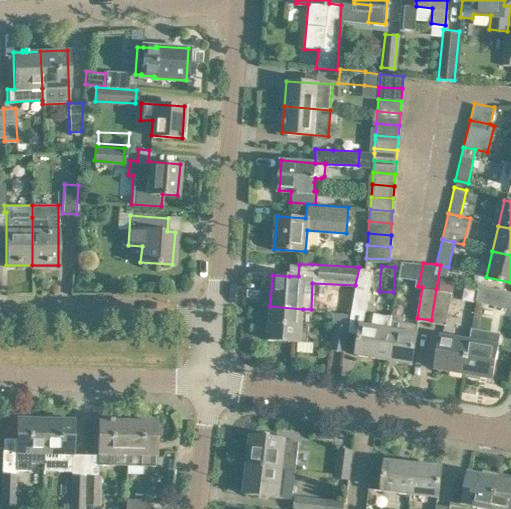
[(372,269),(359,267),(355,285),(351,308),(365,310),(372,269)]
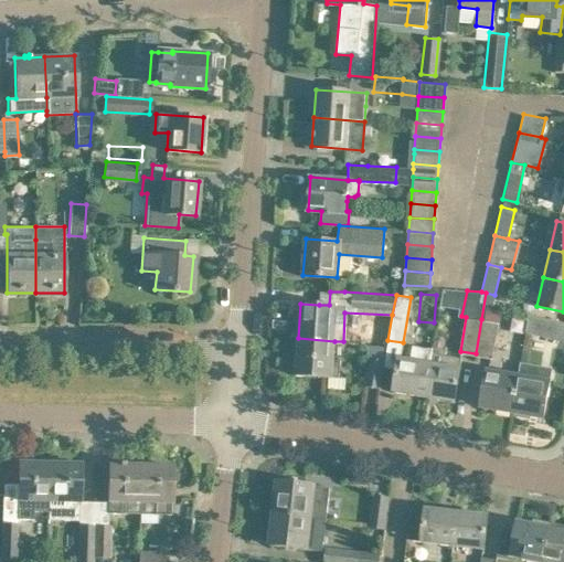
[(560,339),(563,322),(528,314),(524,331),(560,339)]
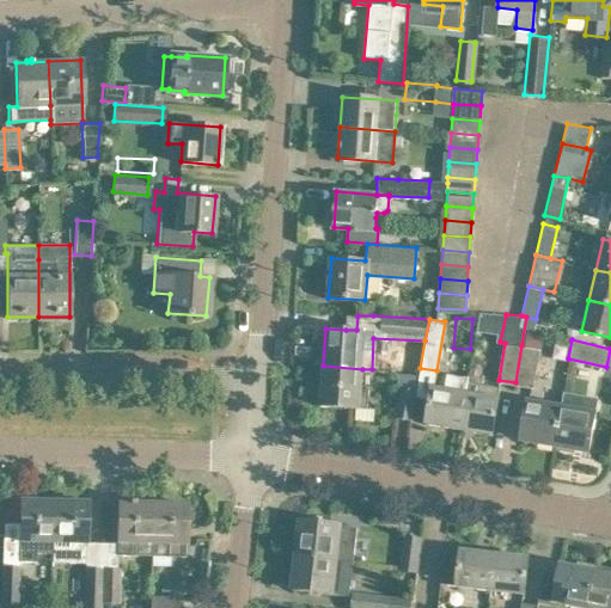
[(539,348),(521,345),(515,382),(533,386),(539,348)]
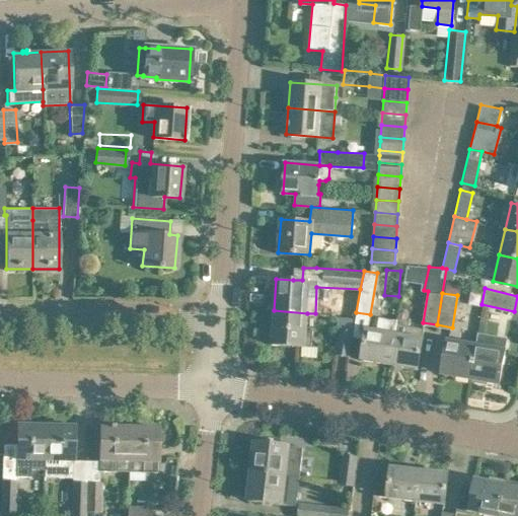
[(306,328),(307,313),(274,310),(272,343),(301,346),(300,356),(316,357),(317,346),(311,346),(312,328),(306,328)]
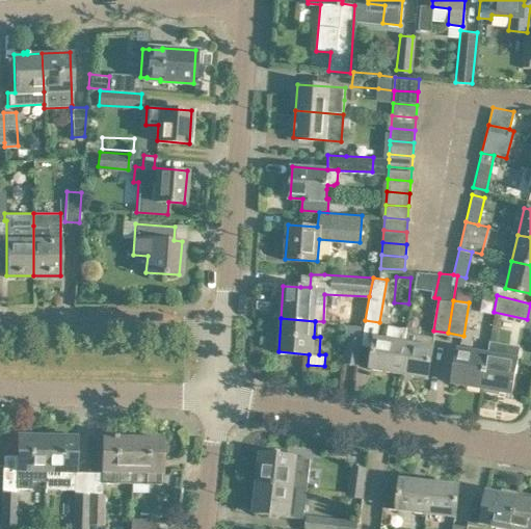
[(427,377),(432,344),(434,336),(419,333),(420,326),(407,324),(406,327),(405,327),(398,372),(427,377)]
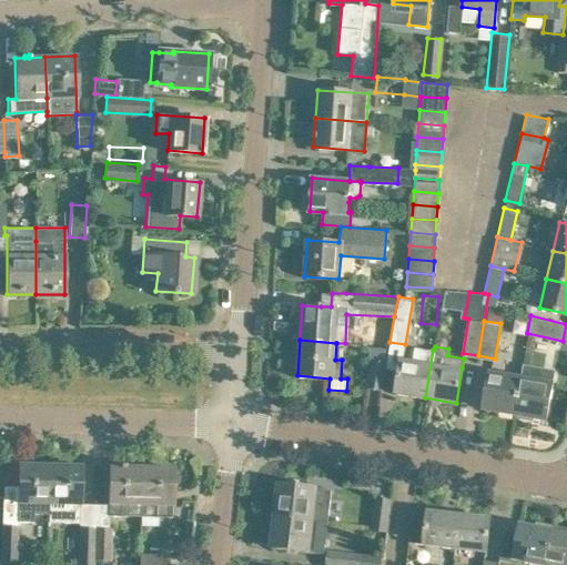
[(425,397),(433,350),(419,347),(417,361),(401,357),(394,393),(425,397)]
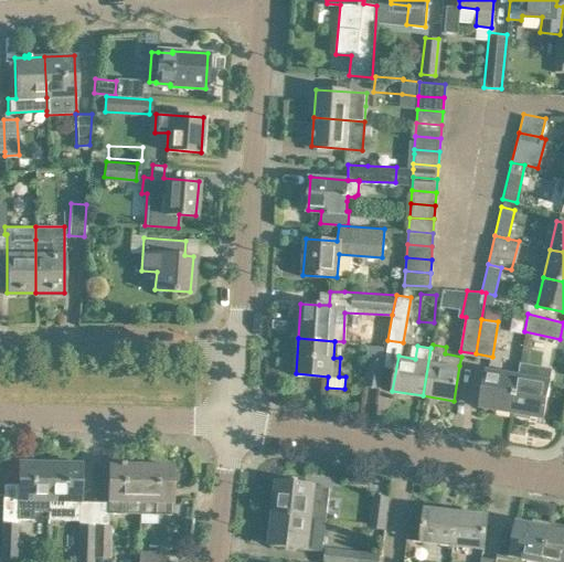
[(379,388),(384,359),(370,357),(364,385),(379,388)]
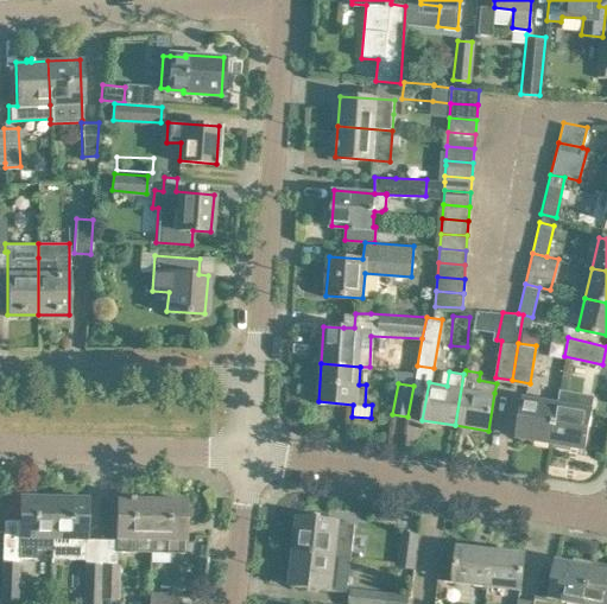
[(560,388),(556,404),(550,442),(585,447),(594,394),(560,388)]
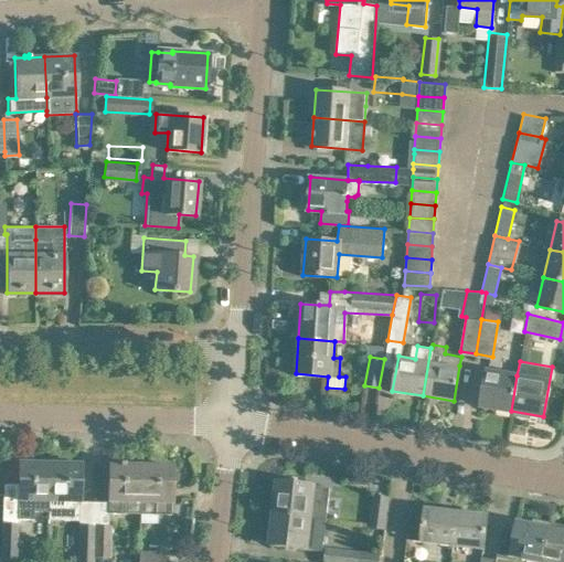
[(511,411),(517,375),(485,370),(479,405),(511,411)]
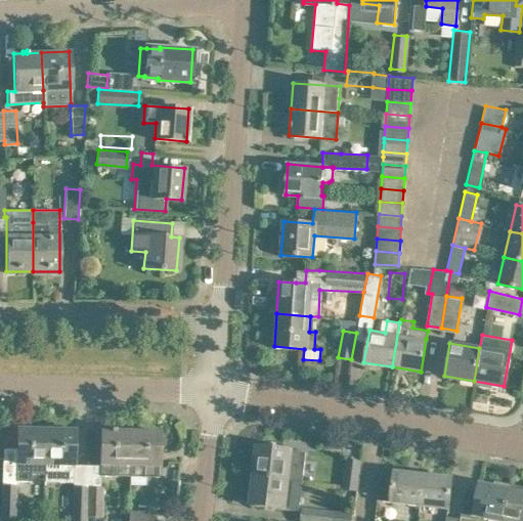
[(16,428),(15,481),(30,482),(31,473),(44,474),(45,428),(16,428)]
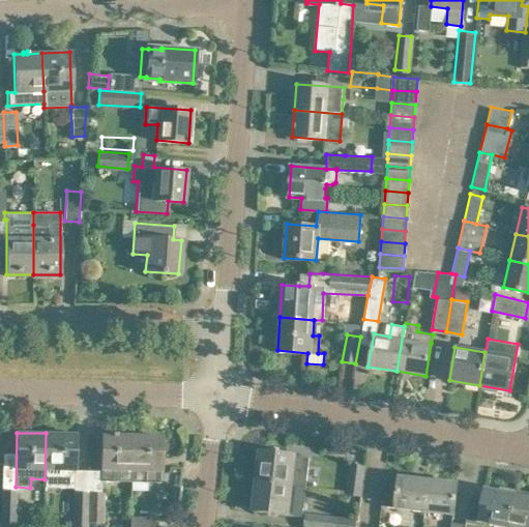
[(45,479),(45,488),(74,489),(75,434),(46,433),(45,479)]
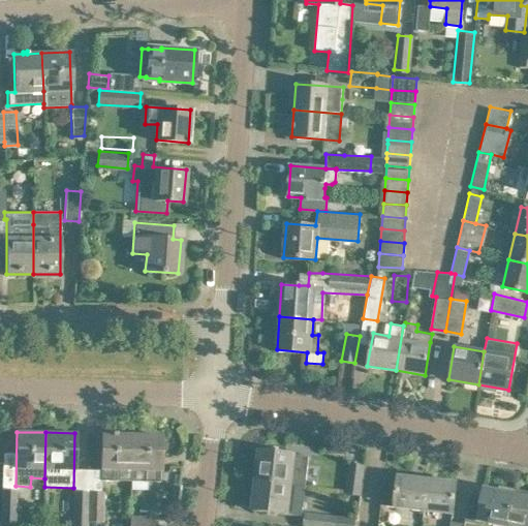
[(130,478),(131,434),(101,434),(100,478),(130,478)]
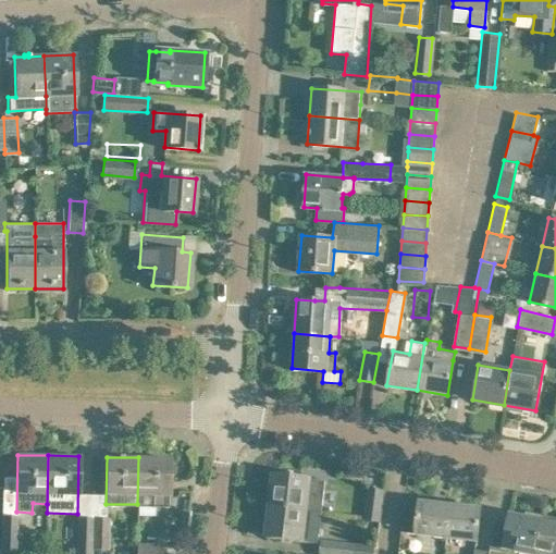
[(169,458),(138,457),(137,504),(137,514),(155,514),(155,506),(168,506),(169,458)]
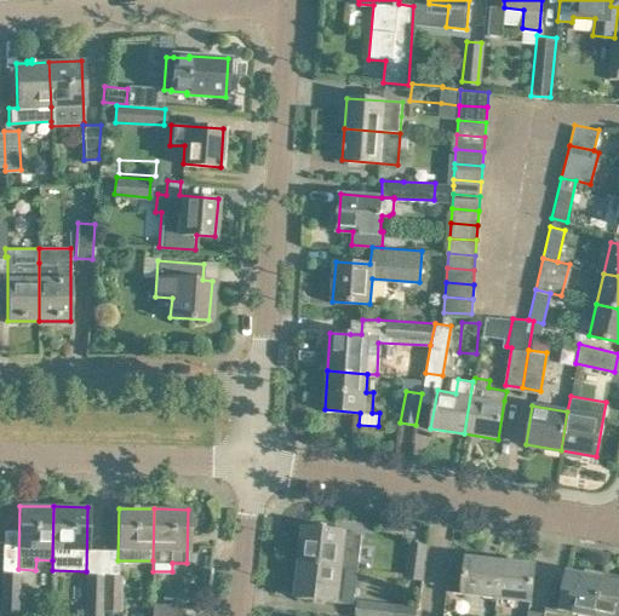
[(303,527),(299,562),(357,568),(361,533),(303,527)]
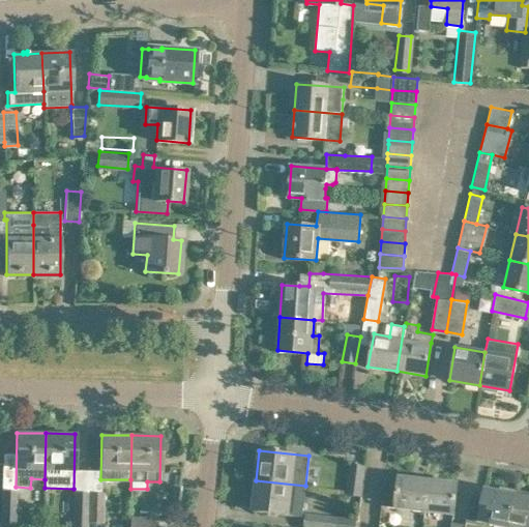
[(346,493),(360,495),(364,464),(350,462),(346,493)]
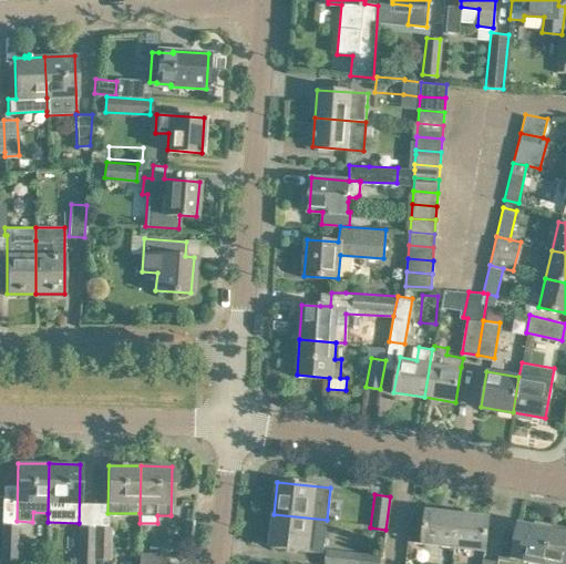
[(453,545),(458,513),(426,510),(424,523),(423,524),(410,523),(408,540),(422,542),(453,545)]
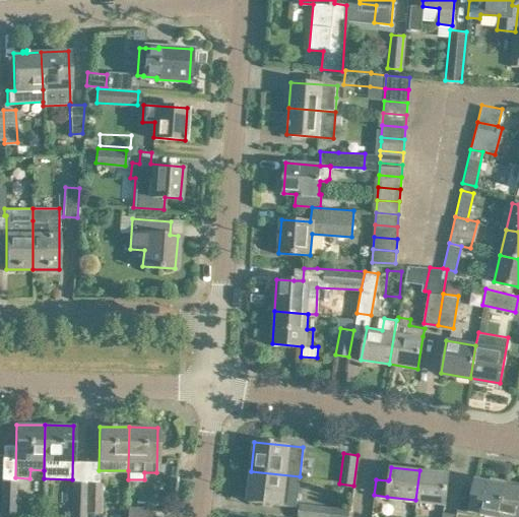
[(445,504),(448,473),(419,470),(415,500),(445,504)]
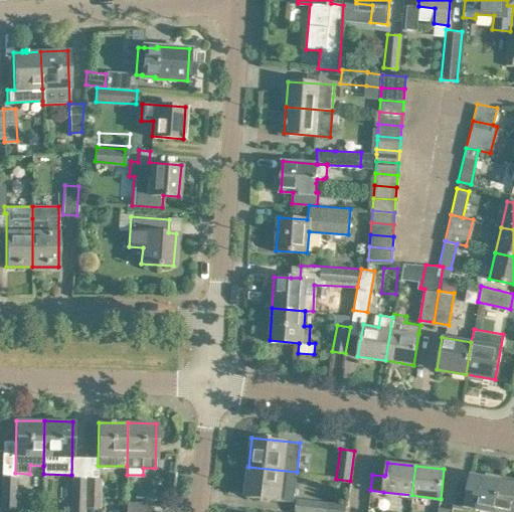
[(248,467),(245,495),(286,500),(293,501),(297,472),(248,467)]
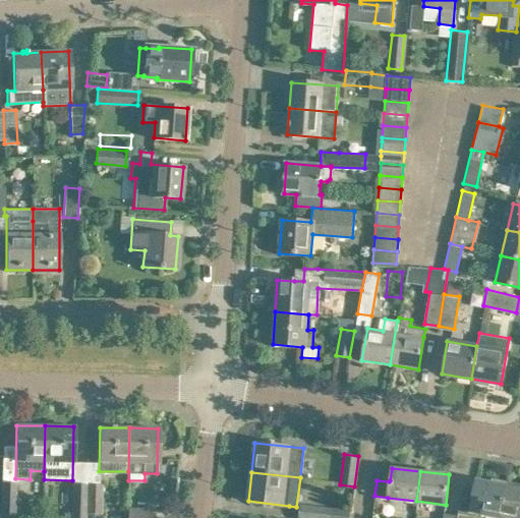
[(456,517),(499,517),(499,516),(506,485),(476,479),(469,515),(457,514),(456,517)]
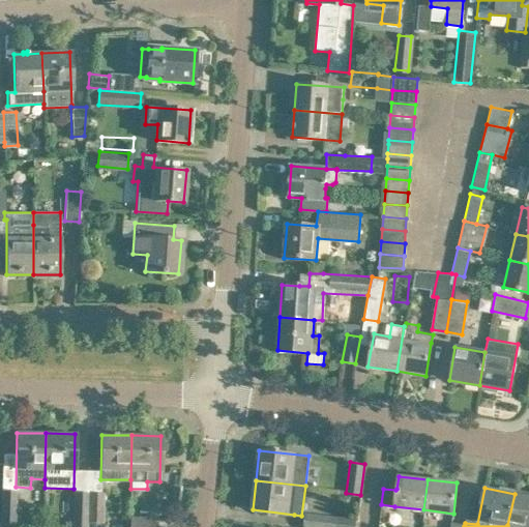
[(0,489),(0,525),(15,525),(16,489),(0,489)]
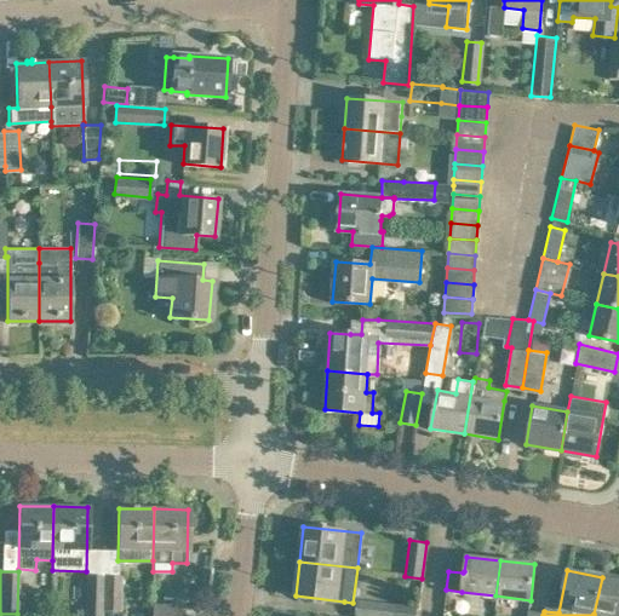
[(102,609),(102,575),(86,574),(85,614),(84,614),(82,615),(99,615),(101,615),(102,615),(102,609)]
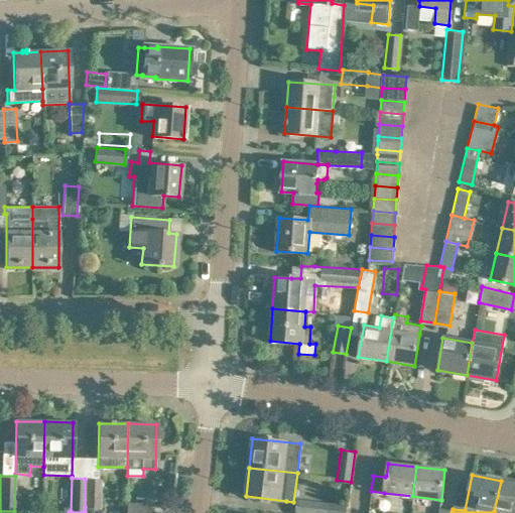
[(99,479),(85,479),(85,507),(98,507),(99,479)]
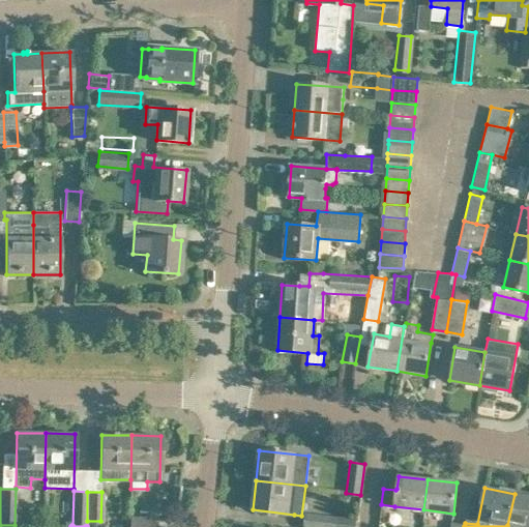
[(507,525),(507,526),(528,526),(528,496),(515,494),(507,525)]
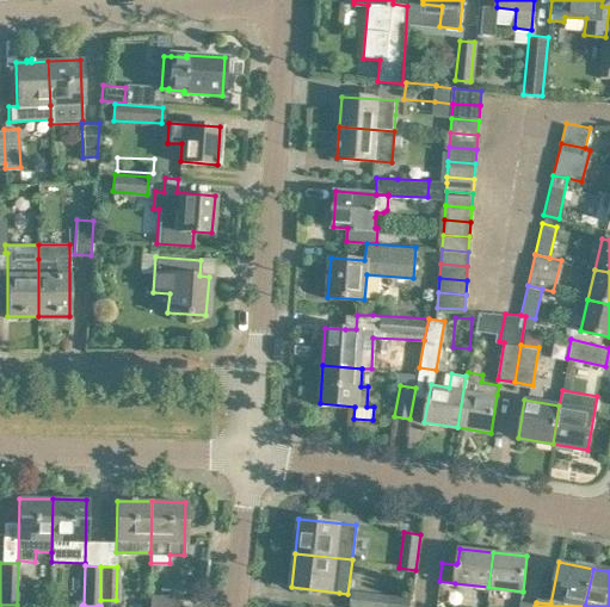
[(355,586),(393,588),(393,573),(355,571),(355,586)]
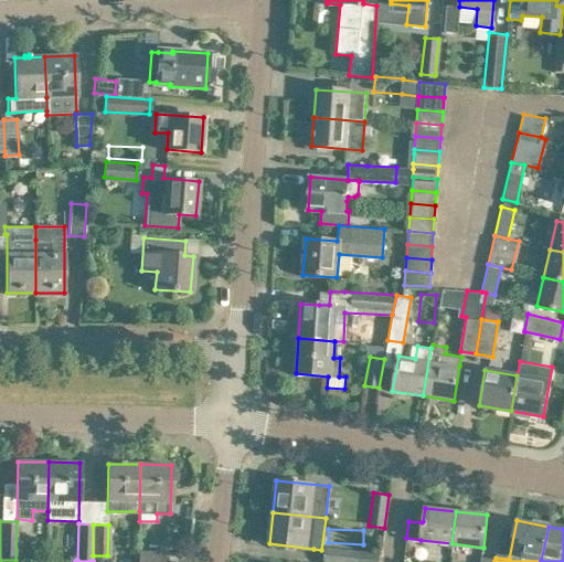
[(142,531),(142,550),(169,550),(169,531),(142,531)]
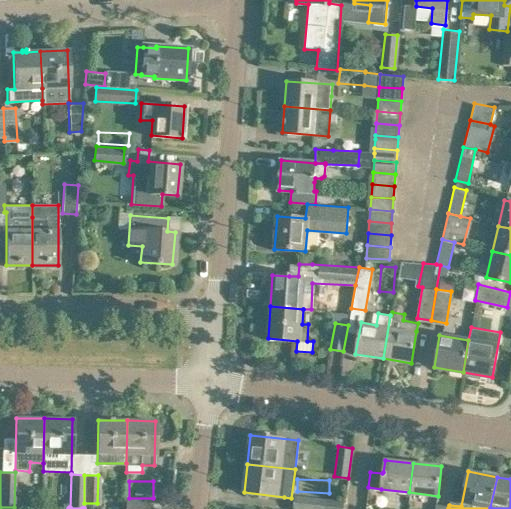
[(294,494),(292,508),(293,508),(342,508),(344,500),(294,494)]
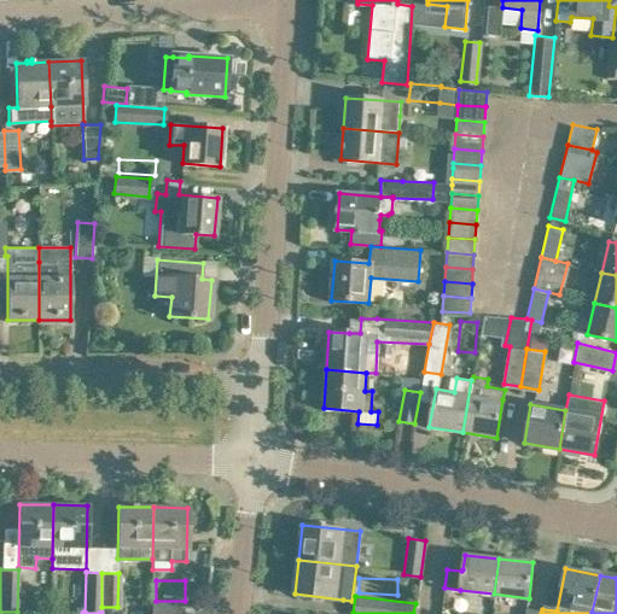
[(178,613),(179,602),(150,602),(149,613),(178,613)]
